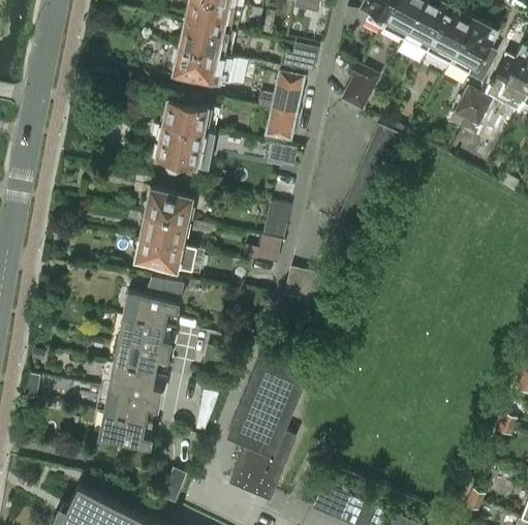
[(217,0),(189,0),(185,20),(237,31),(243,5),(217,0)]
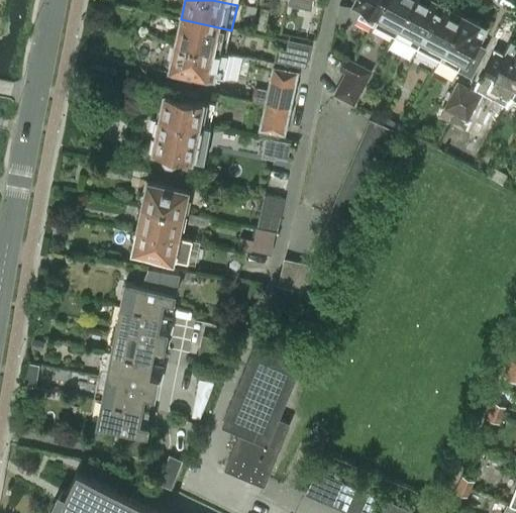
[(358,19),(373,26),(387,0),(356,0),(354,6),(363,11),(358,19)]
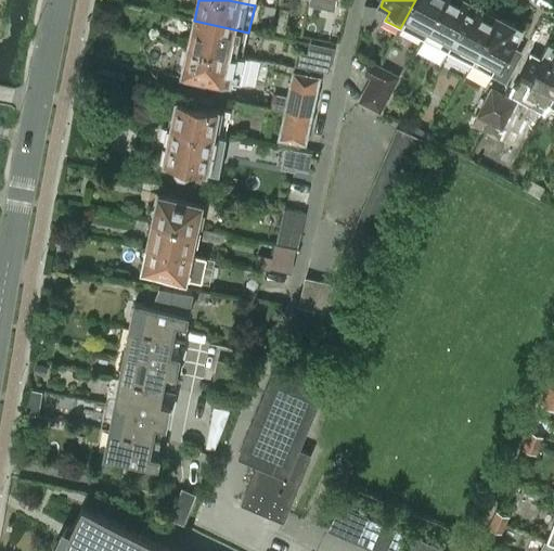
[(415,0),(400,28),(424,41),(446,0),(415,0)]
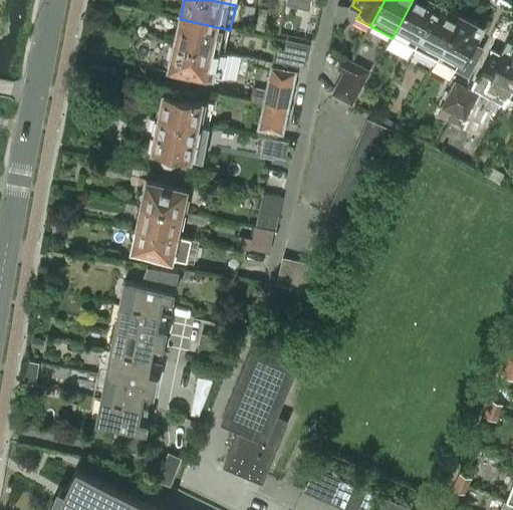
[(414,49),(437,6),(431,2),(429,0),(413,0),(393,38),(414,49)]
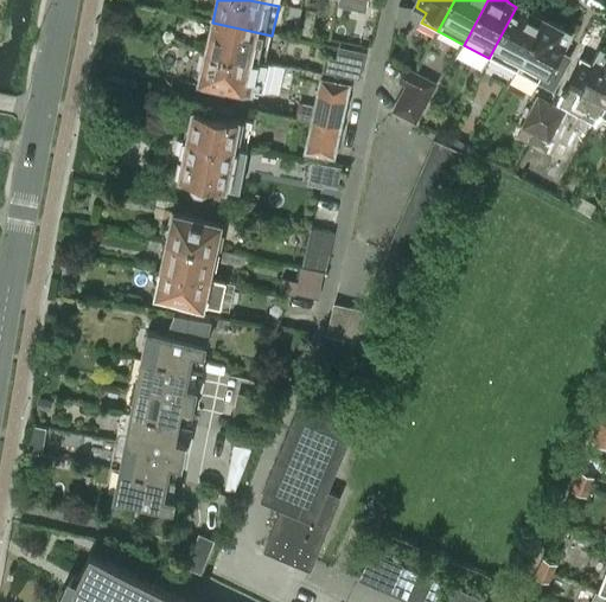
[(516,72),(543,21),(541,20),(541,17),(534,13),(530,14),(516,7),(489,58),(516,72)]
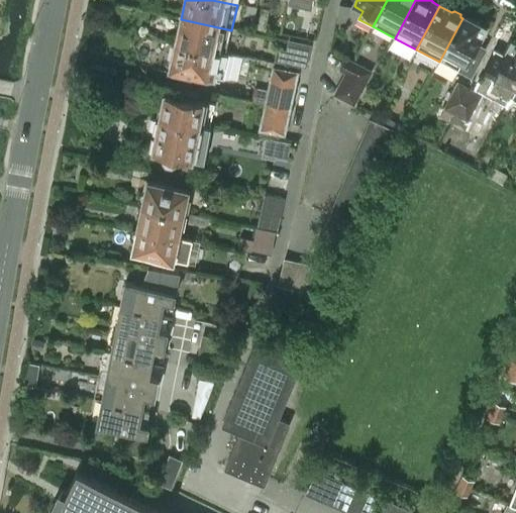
[(349,9),(340,7),(338,18),(347,19),(349,9)]
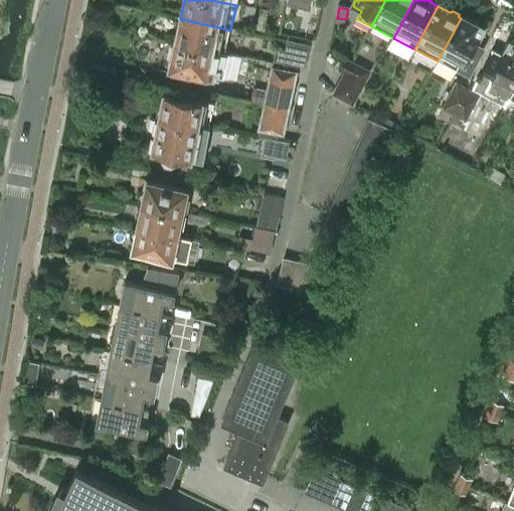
[(247,10),(245,19),(252,21),(254,12),(247,10)]
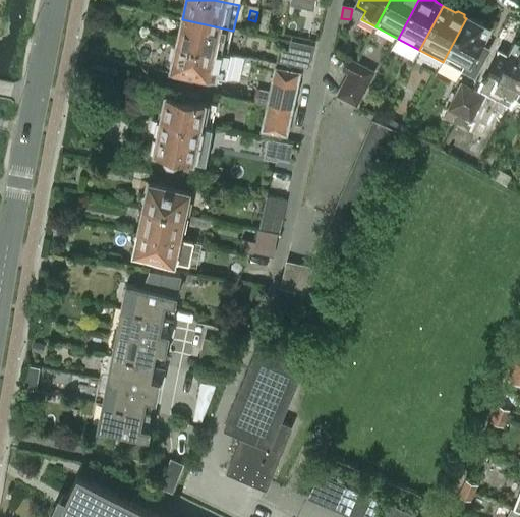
[(480,50),(490,32),(466,18),(443,62),(458,70),(474,79),(488,54),(480,50)]
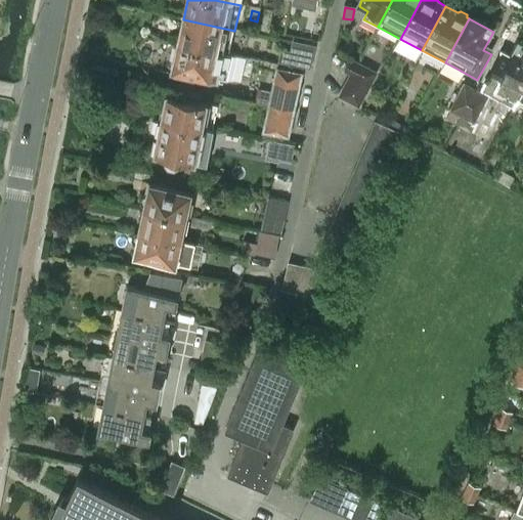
[(234,31),(183,19),(178,45),(229,56),(234,31)]
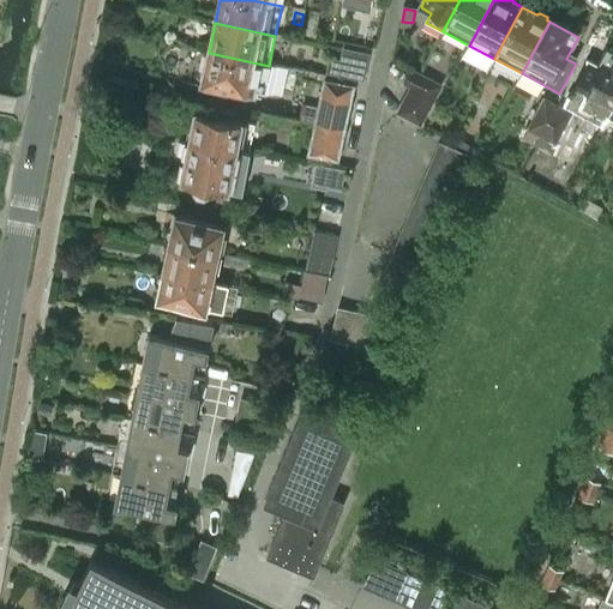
[(365,84),(370,56),(342,50),(340,62),(330,61),(326,76),(355,82),(365,84)]
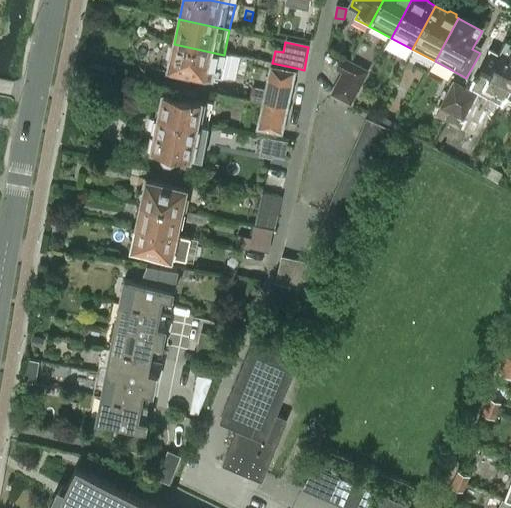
[(492,91),(506,99),(510,89),(510,45),(506,43),(488,79),(496,83),(492,91)]
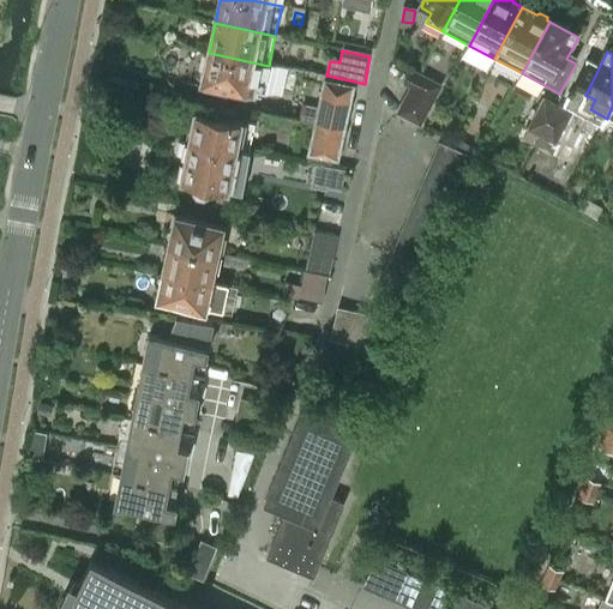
[(269,66),(209,53),(202,83),(271,98),(277,68),(269,66)]
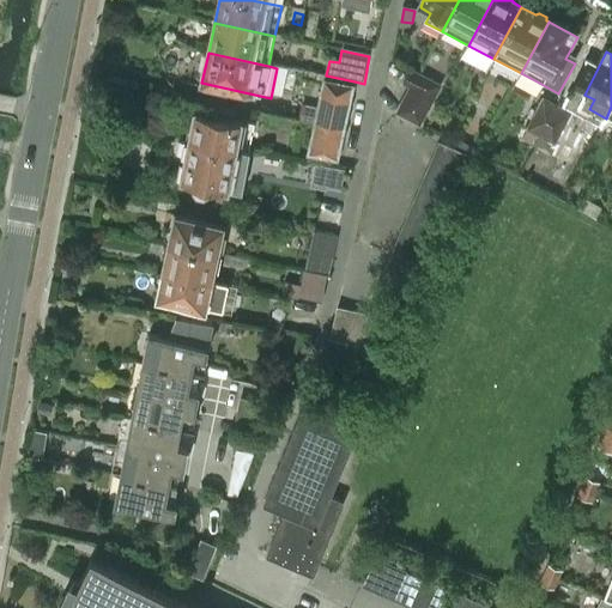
[(441,89),(411,72),(404,86),(411,90),(434,102),(441,89)]
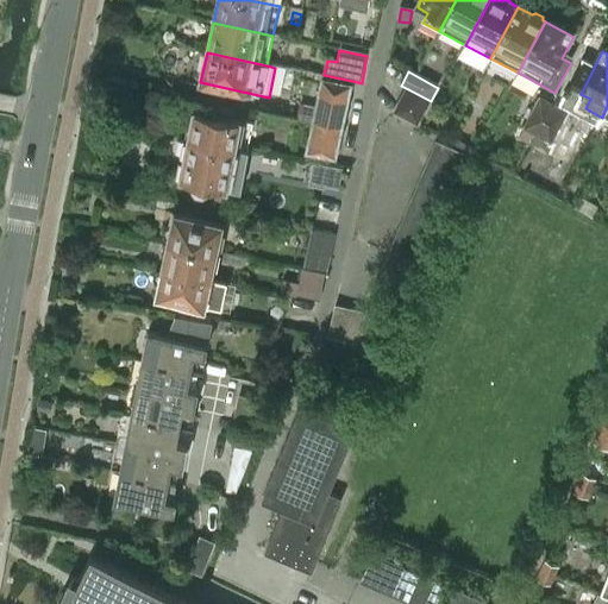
[(323,82),(319,99),(348,105),(351,89),(323,82)]
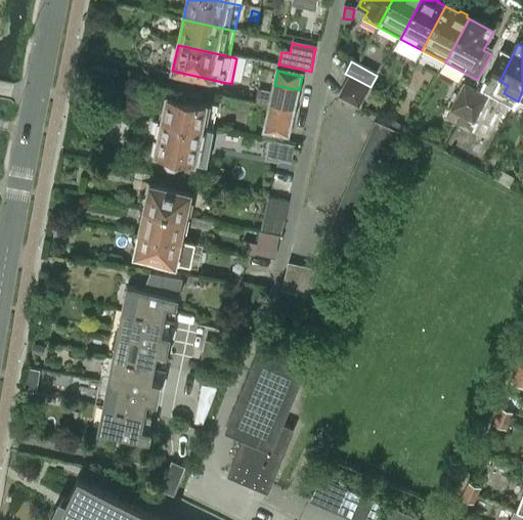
[(351,77),(345,88),(364,98),(371,87),(351,77)]
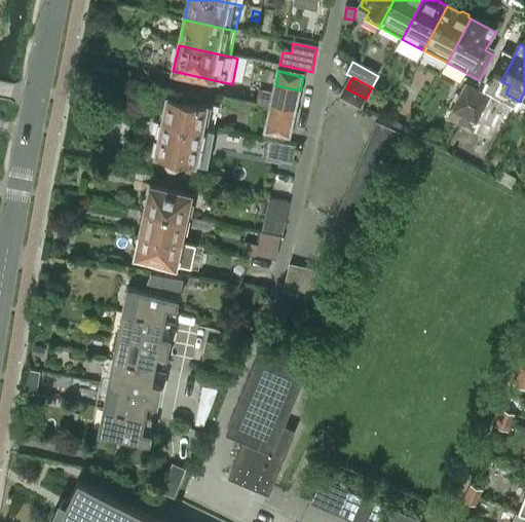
[(300,90),(275,85),(272,98),(298,103),(300,90)]
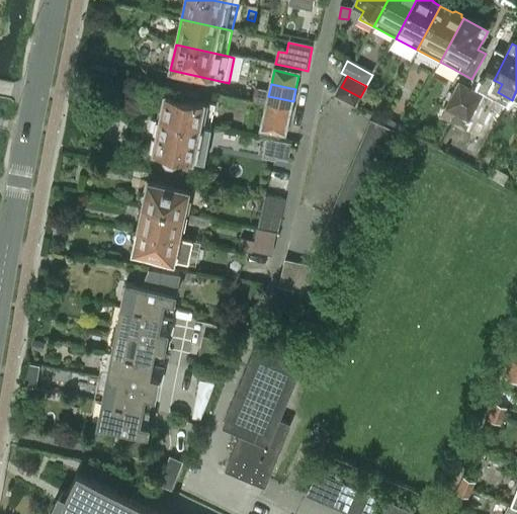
[(446,111),(457,116),(470,91),(459,86),(446,111)]
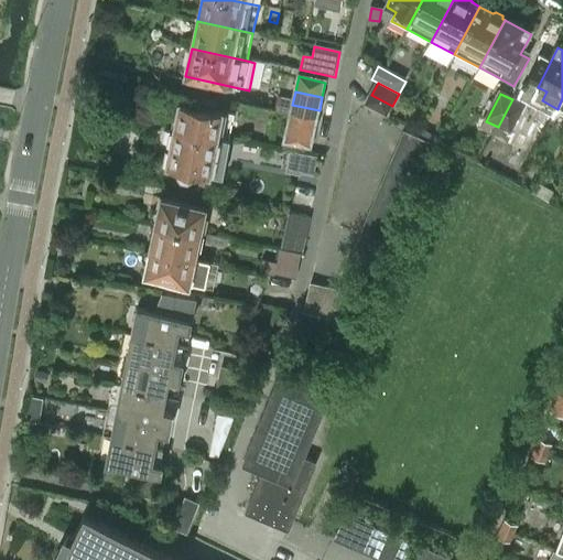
[(365,106),(387,117),(392,106),(371,95),(365,106)]
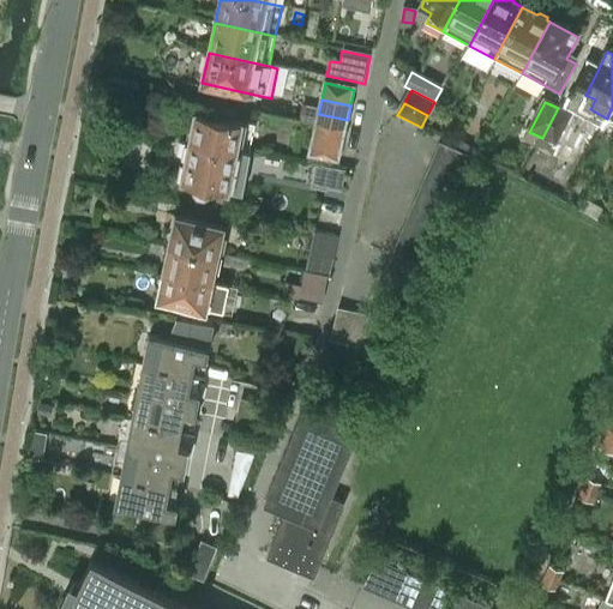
[(572,116),(558,108),(542,138),(557,146),(572,116)]
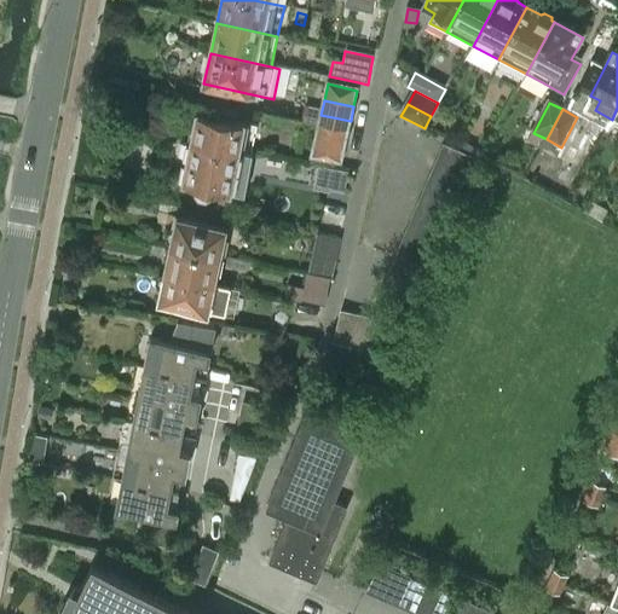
[(457,114),(451,125),(460,129),(466,119),(457,114)]
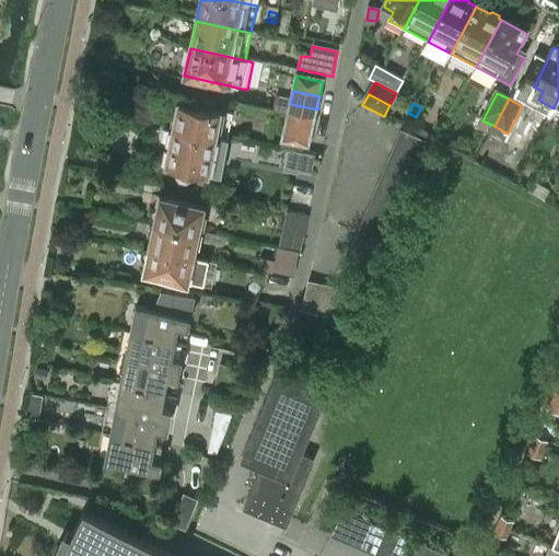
[(173,115),(171,128),(229,140),(233,115),(179,104),(177,113),(173,115)]
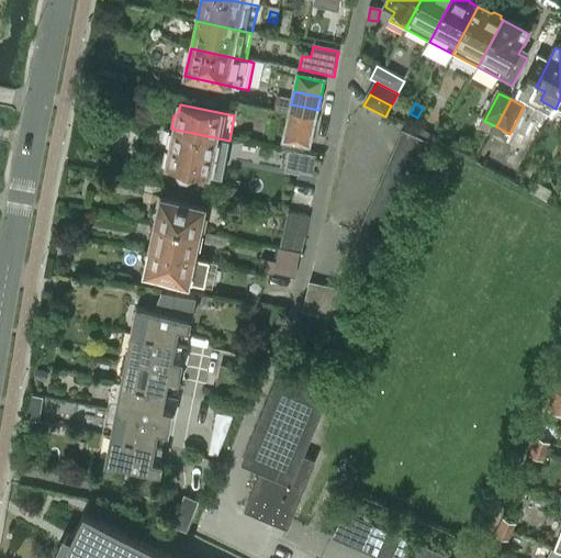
[(315,123),(318,110),(291,104),(289,118),(315,123)]
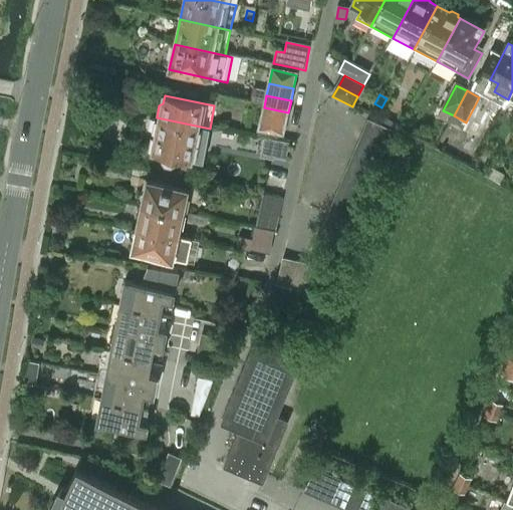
[(288,112),(264,107),(261,119),(286,124),(288,112)]
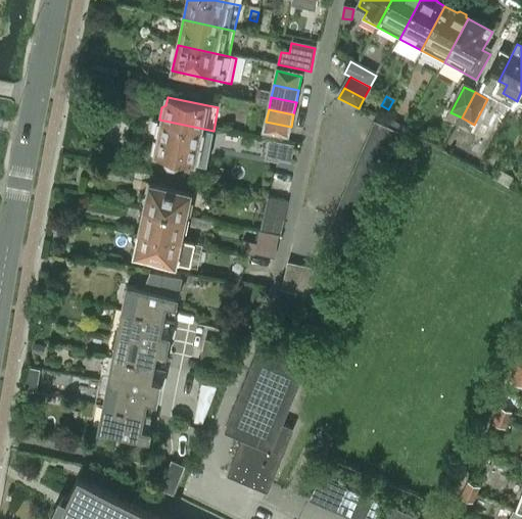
[(214,131),(159,120),(156,135),(159,138),(156,155),(169,158),(169,160),(170,161),(176,162),(179,162),(180,160),(206,166),(214,131)]
